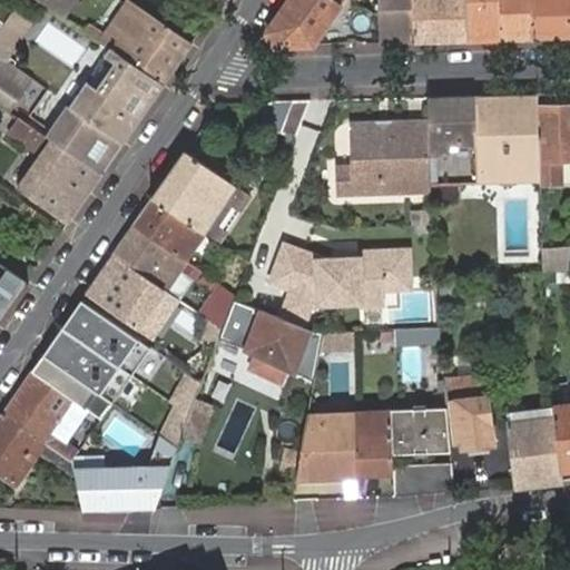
[(48,0),(46,5),(64,16),(74,0),(48,0)]
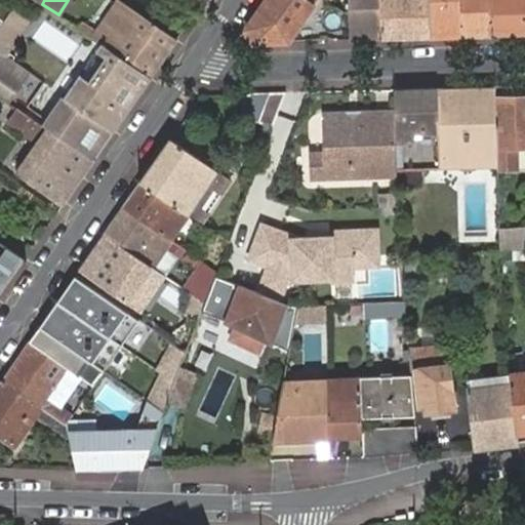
[(254,43),(288,41),(315,4),(317,0),(266,0),(246,30),(254,43)]
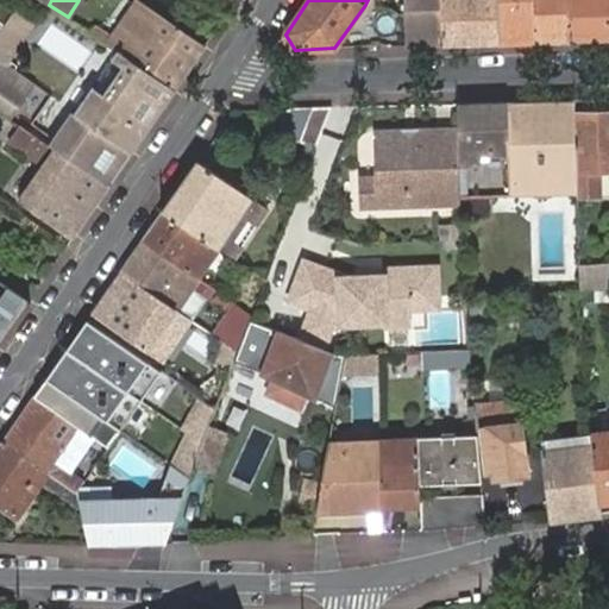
[(406,46),(444,45),(441,0),(405,0),(405,18),(406,46)]
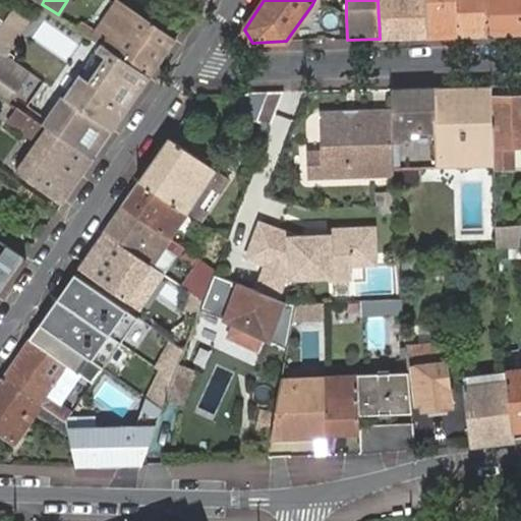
[(378,0),(380,39),(428,37),(426,0),(378,0)]
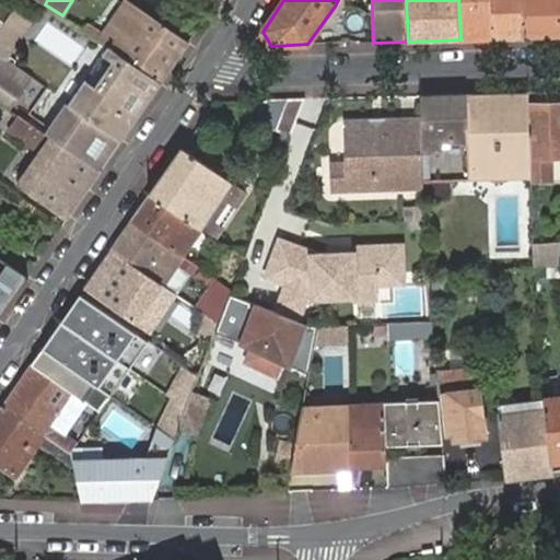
[(458,0),(461,39),(491,38),(490,0),(458,0)]
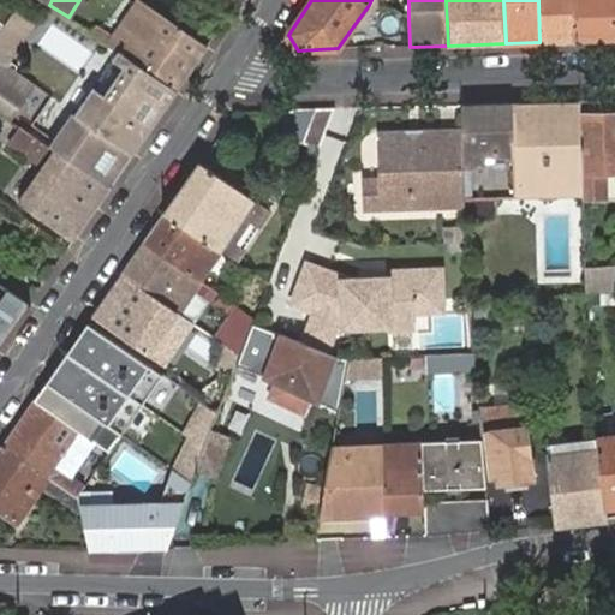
[(538,0),(539,42),(574,41),(573,0),(538,0)]
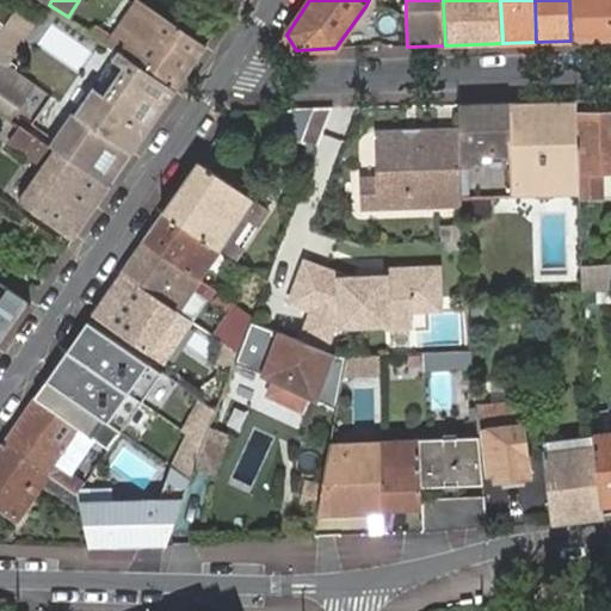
[(610,0),(569,0),(571,41),(610,39),(610,0)]
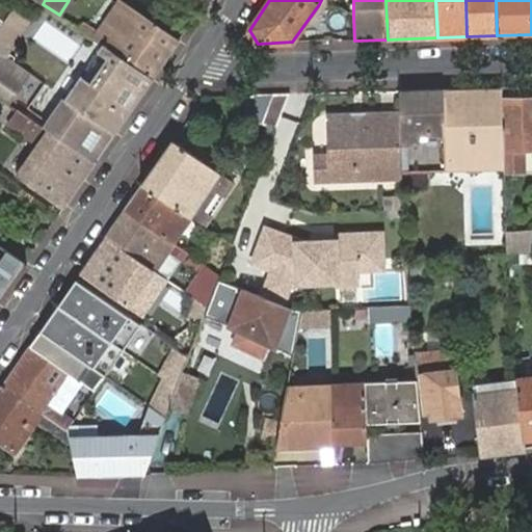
[(102,45),(152,79),(179,41),(156,25),(144,17),(122,1),(99,33),(83,22),(78,29),(102,45)]
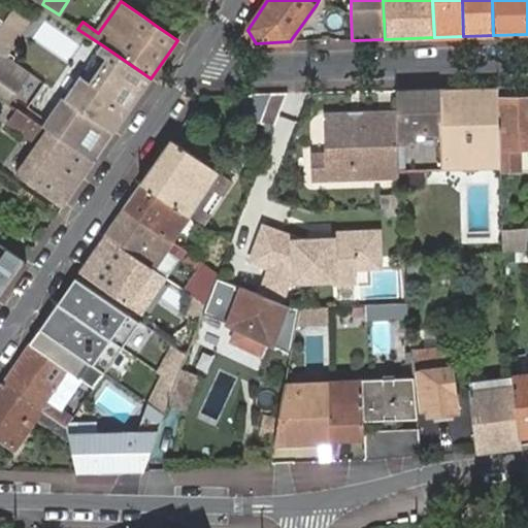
[(0,4),(0,17),(5,20),(10,12),(0,4)]
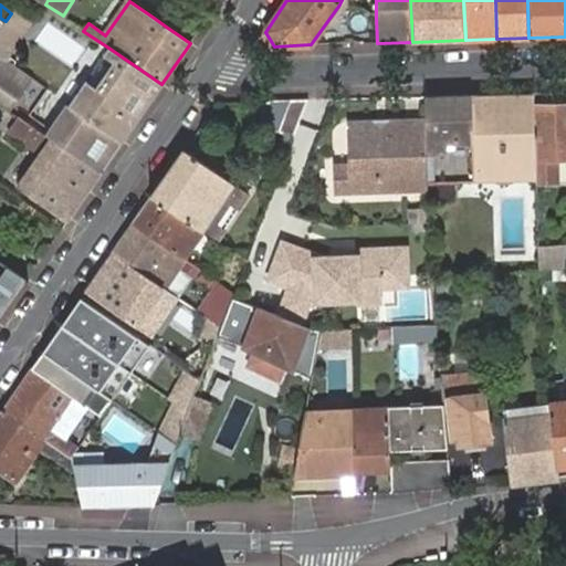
[(11,13),(6,21),(0,29),(0,55),(8,61),(35,21),(16,7),(11,13)]
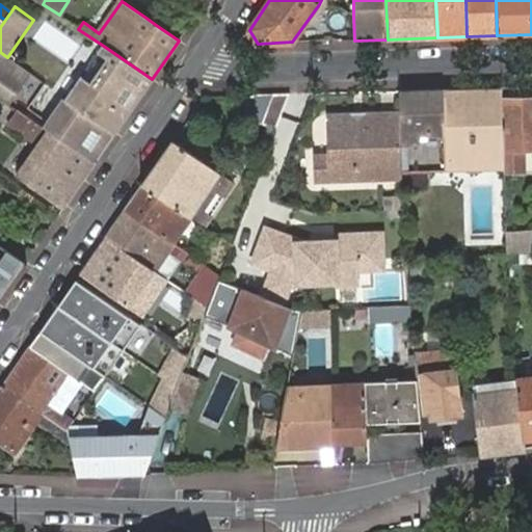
[(81,76),(77,82),(76,83),(126,117),(152,79),(102,45),(98,52),(107,58),(89,82),(81,76)]
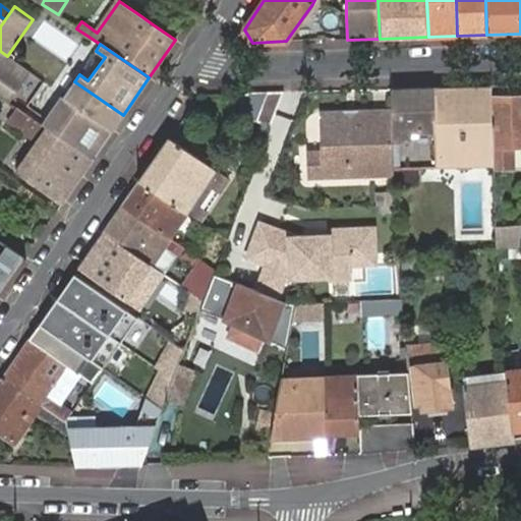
[(6,58),(7,56),(0,51),(0,92),(9,99),(22,80),(27,72),(13,62),(6,58)]
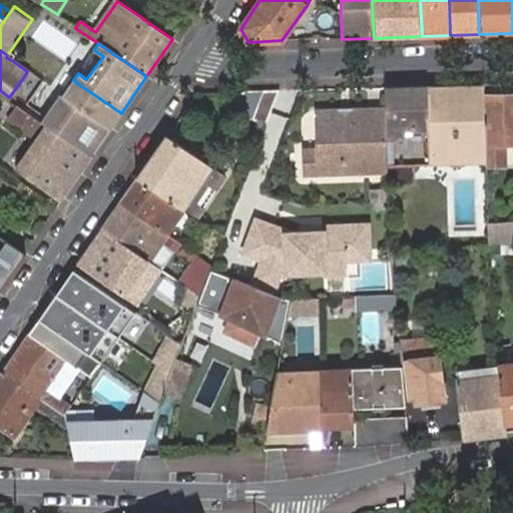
[(94,50),(78,73),(86,79),(103,56),(94,50)]
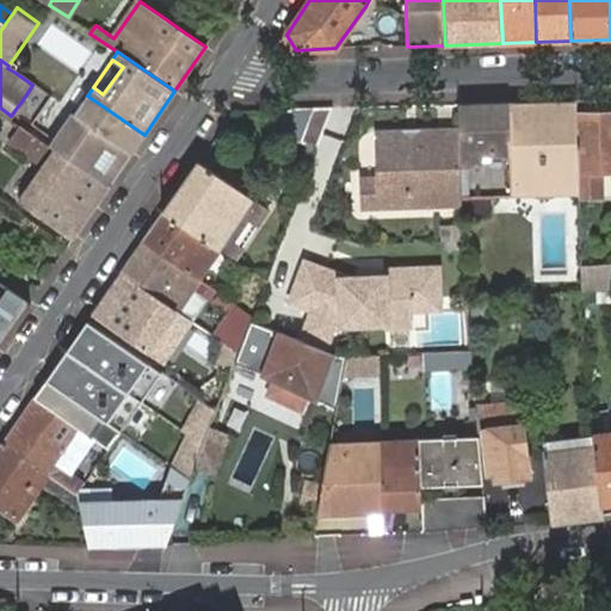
[(37,118),(50,93),(36,85),(22,110),(37,118)]
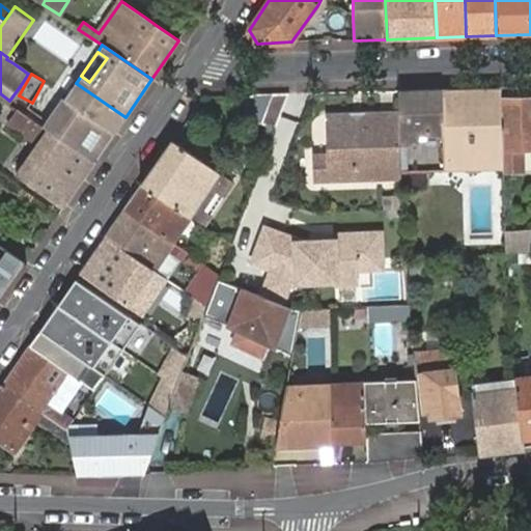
[(76,83),(59,101),(111,137),(126,117),(76,83)]
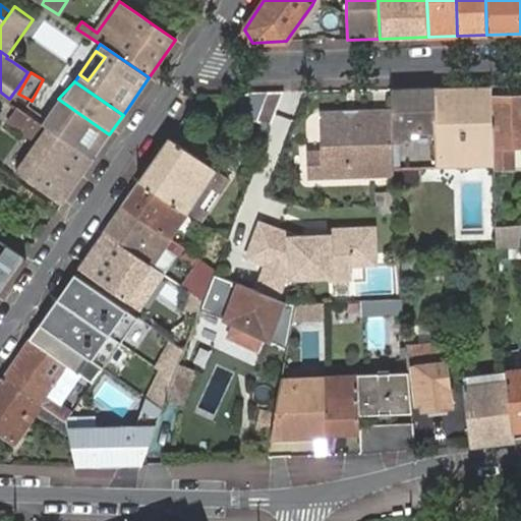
[(490,85),(435,87),(436,130),(438,162),(494,162),(491,97),(490,85)]
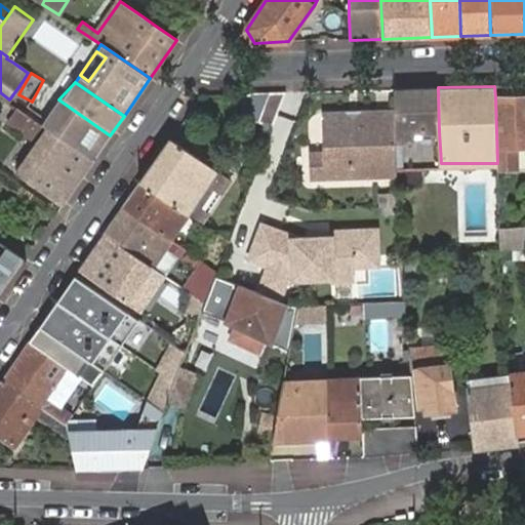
[(438,87),(395,89),(396,110),(397,139),(413,139),(413,131),(439,131),(438,87)]
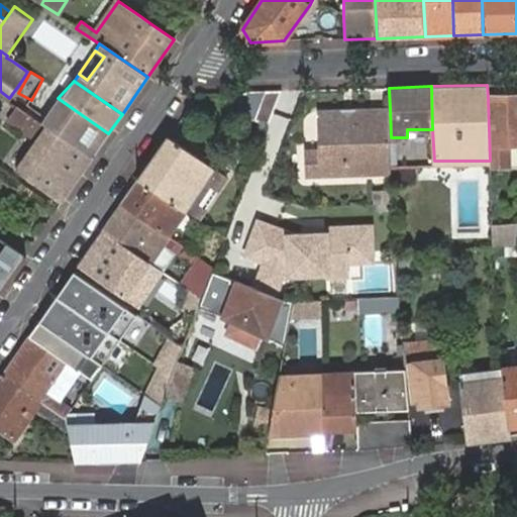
[(516,95),(488,96),(490,161),(490,167),(509,166),(509,144),(516,144),(516,95)]
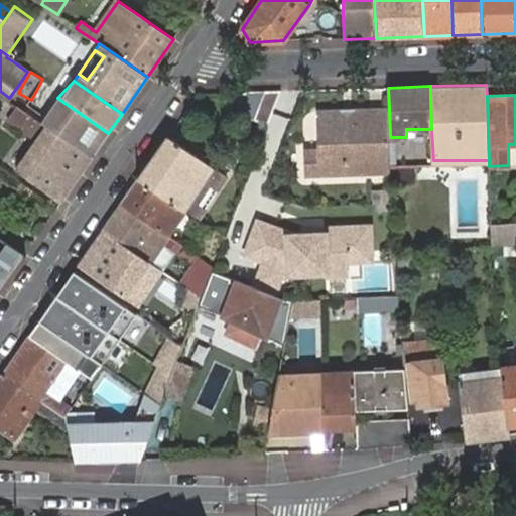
[(39,124),(89,158),(108,133),(57,98),(39,124)]
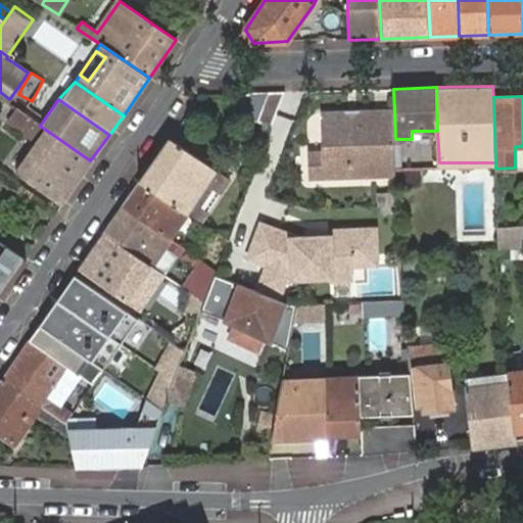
[(16,173),(61,202),(90,160),(40,126),(15,109),(6,124),(22,135),(16,143),(30,152),(16,173)]
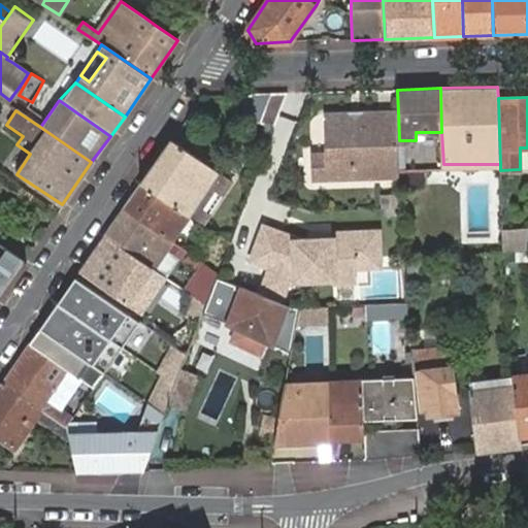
[(399,140),(398,110),(360,111),(360,117),(352,117),(352,111),(324,113),(326,153),(311,153),(312,180),(400,176),(400,169),(399,140)]
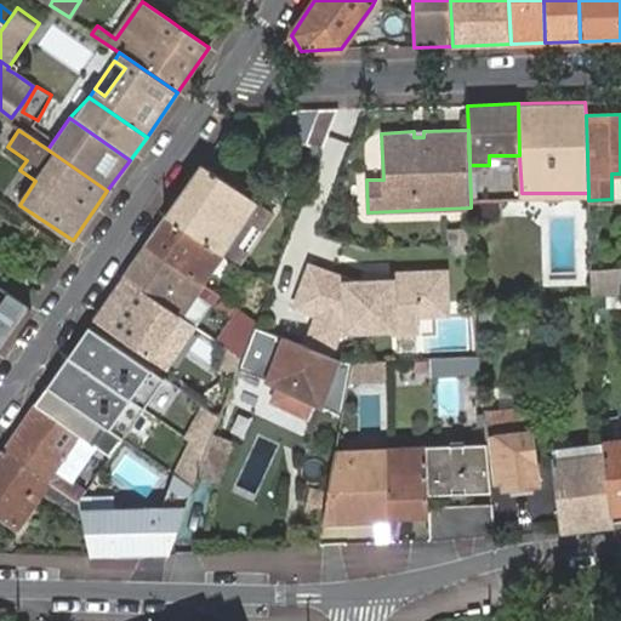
[(201,164),(166,215),(222,252),(235,261),(244,249),(231,239),(246,218),(258,227),(269,211),(257,201),(201,164)]
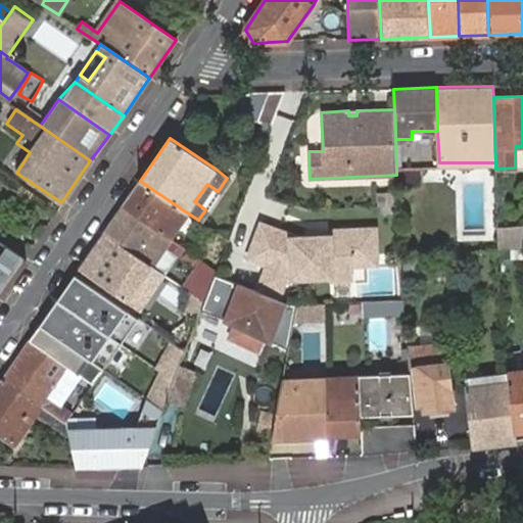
[(418,185),(417,168),(396,168),(396,175),(397,186),(418,185)]
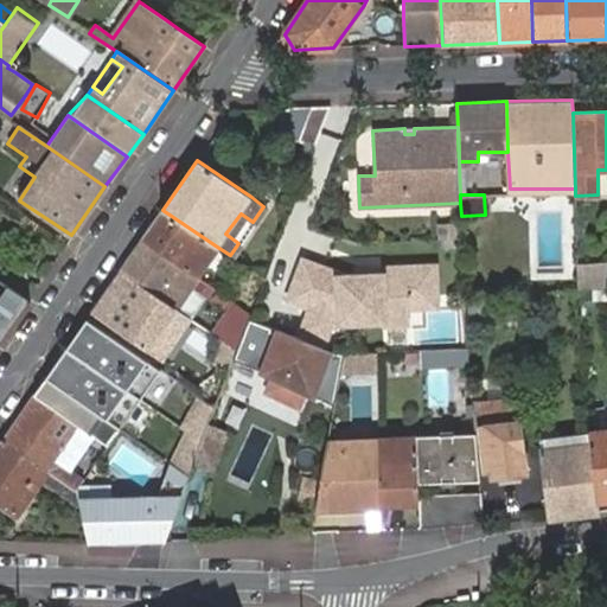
[(217,247),(163,210),(142,240),(197,276),(217,247)]
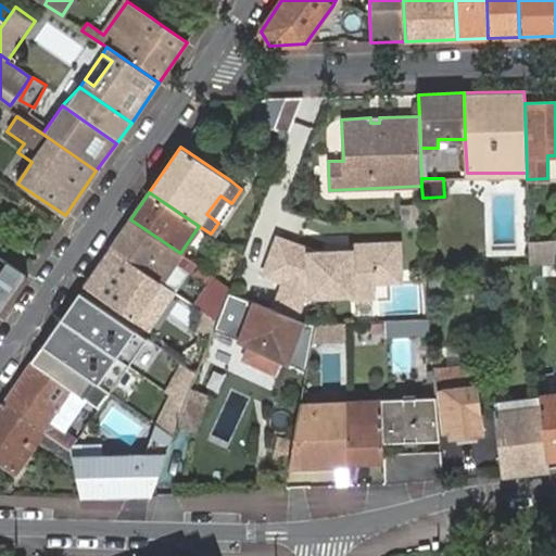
[(180,253),(130,219),(110,248),(160,281),(162,283),(181,254),(180,253)]
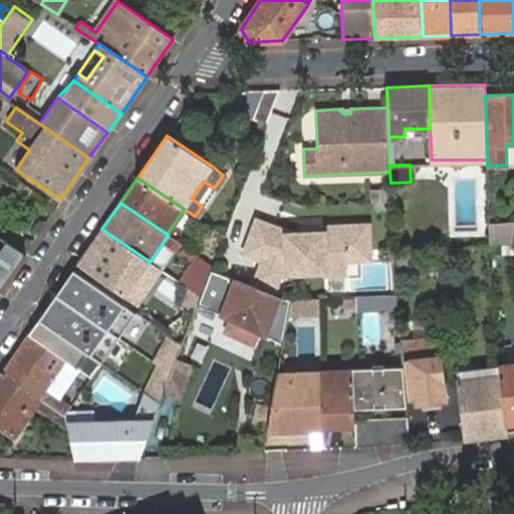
[(265,260),(259,279),(277,286),(284,267),(288,269),(289,273),(327,271),(327,261),(346,260),(345,249),(370,248),(369,224),(324,227),(324,233),(302,234),(288,235),(288,231),(257,221),(246,254),(265,260)]
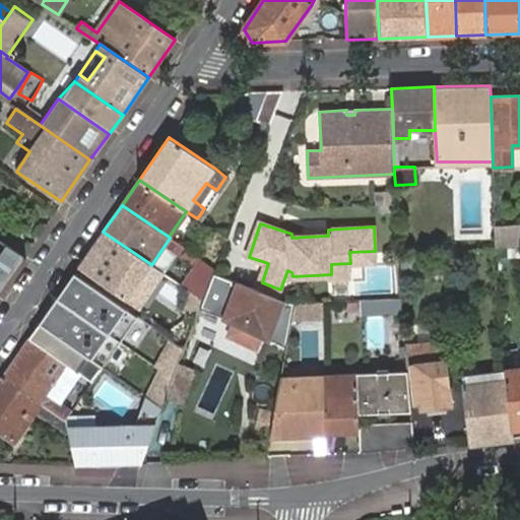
[(519,225),(495,226),(495,247),(519,245),(519,225)]
